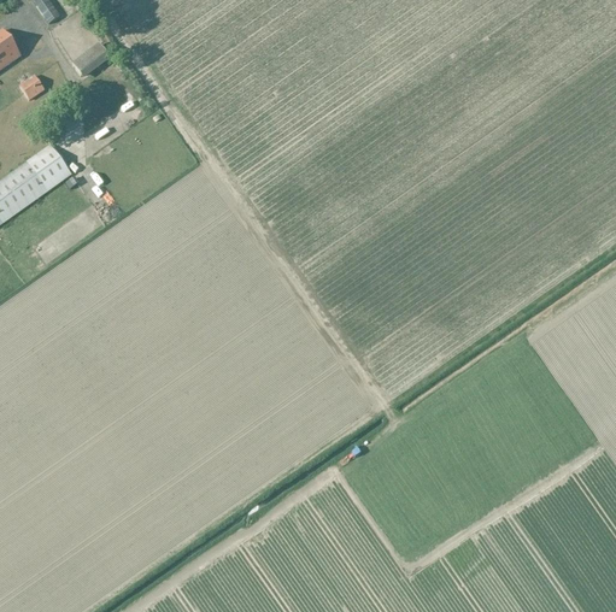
[(35,0),(51,22),(62,15),(52,0),(35,0)]
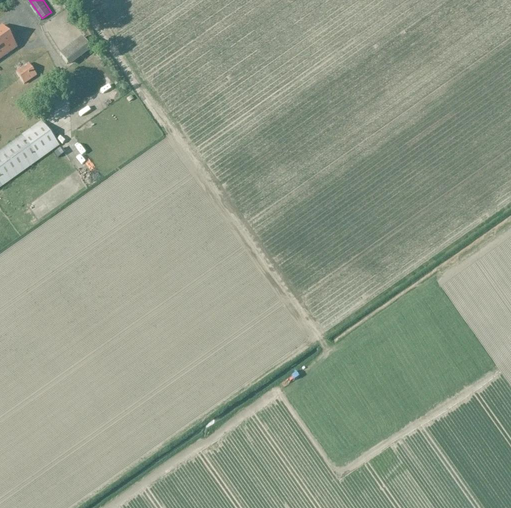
[(0,57),(18,45),(3,23),(0,25),(0,57)]
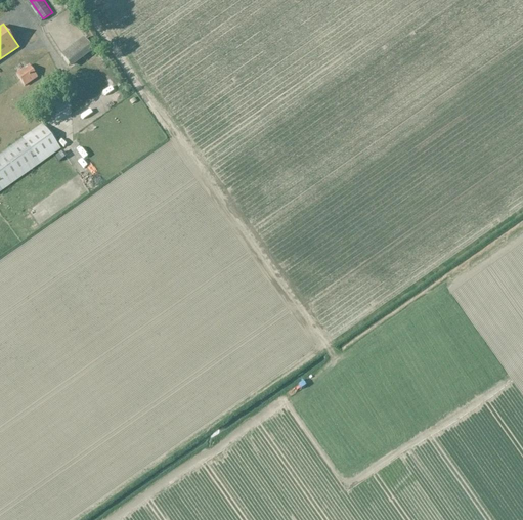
[(62,52),(72,66),(95,48),(86,35),(62,52)]
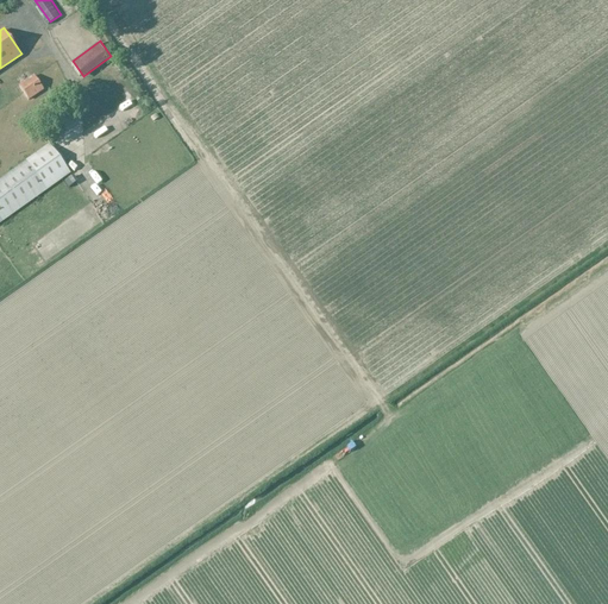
[(20,82),(31,98),(45,87),(36,71),(20,82)]
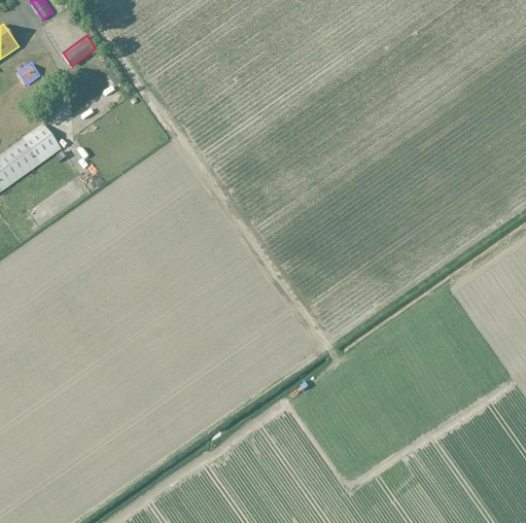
[(78,104),(72,109),(77,116),(83,112),(78,104)]
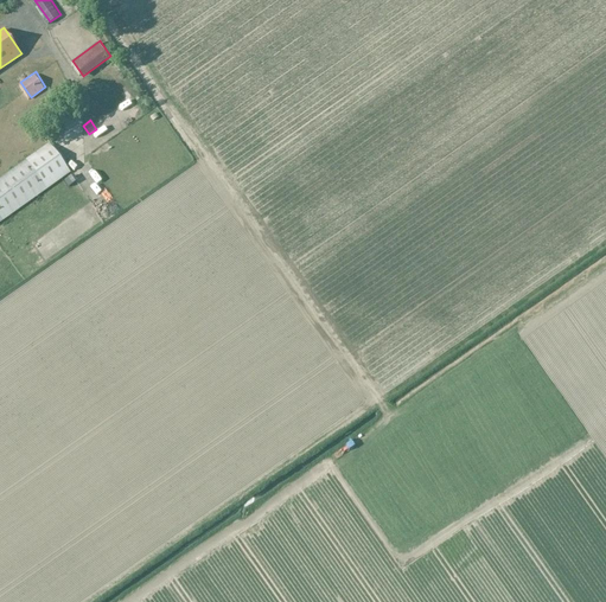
[(0,175),(0,221),(71,170),(51,140),(0,175)]
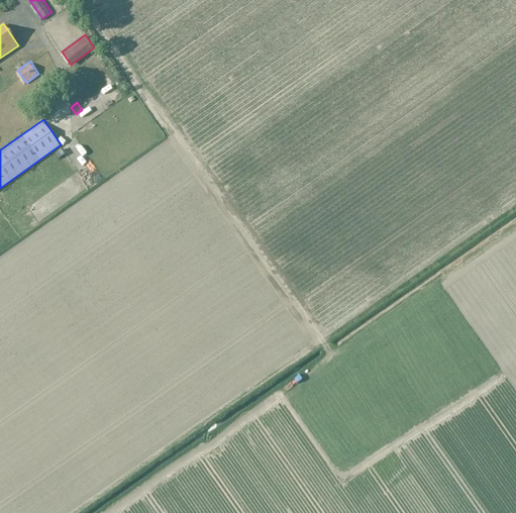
[(71,150),(76,148),(71,139),(67,141),(71,150)]
